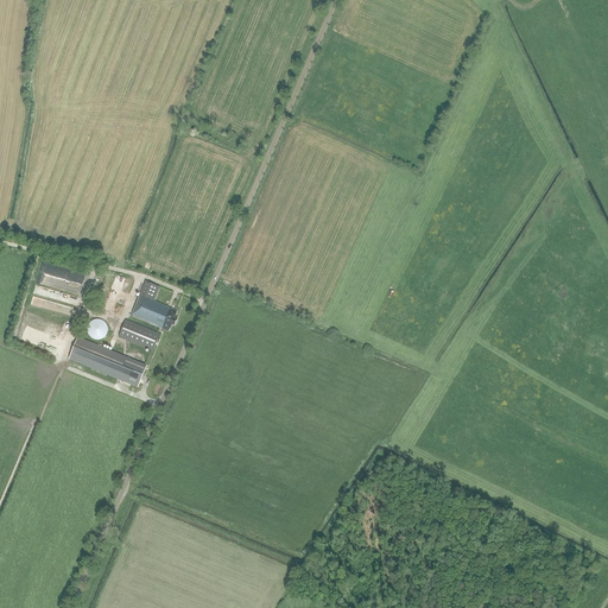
[(116,274),(105,305),(118,311),(131,280),(116,274)]
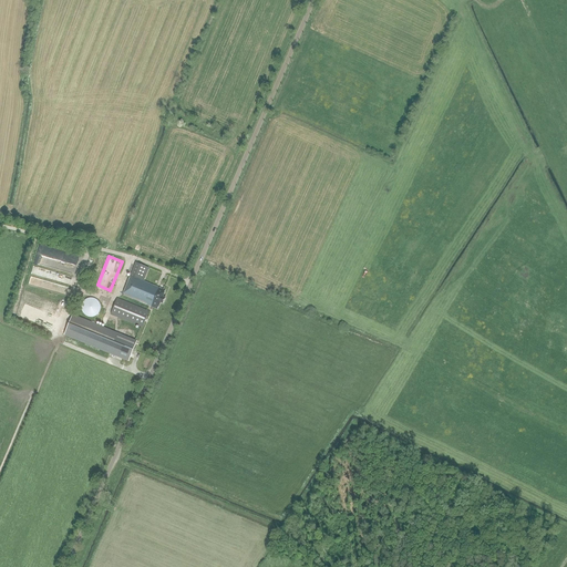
[(144,280),(148,267),(134,261),(130,275),(144,280)]
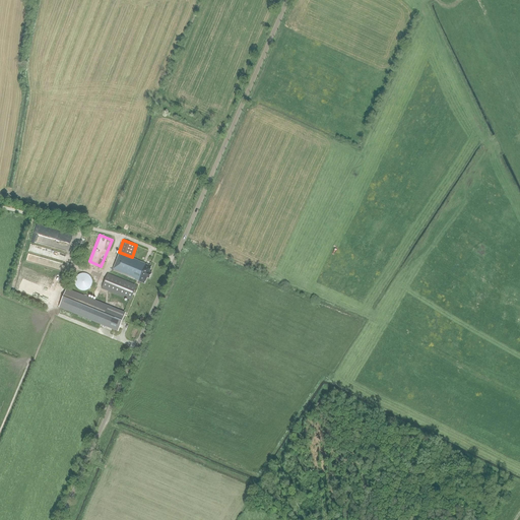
[(120,253),(113,271),(144,283),(147,277),(149,278),(151,273),(149,272),(152,266),(120,253)]
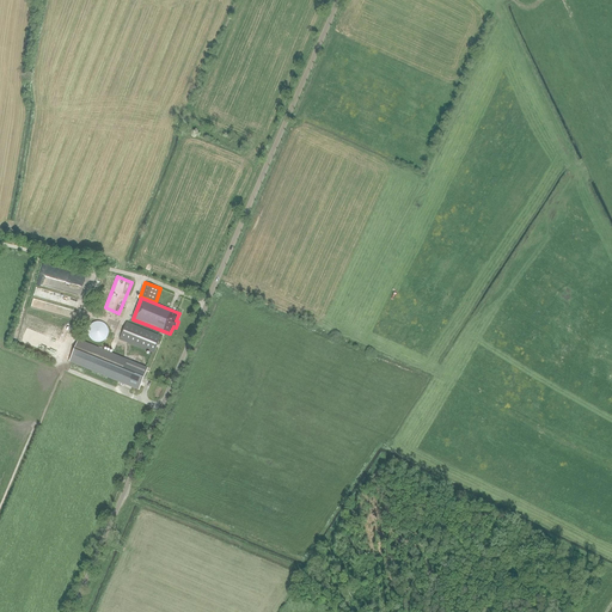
[(106,337),(108,336),(108,335),(109,334),(109,331),(108,330),(108,329),(108,328),(106,326),(106,325),(105,324),(104,323),(103,323),(102,322),(101,322),(99,322),(98,322),(96,322),(95,322),(93,323),(92,323),(91,324),(90,325),(90,326),(89,328),(89,329),(87,330),(87,331),(87,332),(87,334),(89,335),(89,336),(90,337),(91,338),(91,340),(92,341),(93,341),(95,342),(97,342),(98,342),(99,342),(101,342),(102,342),(103,341),(104,340),(105,340),(106,338),(106,337)]
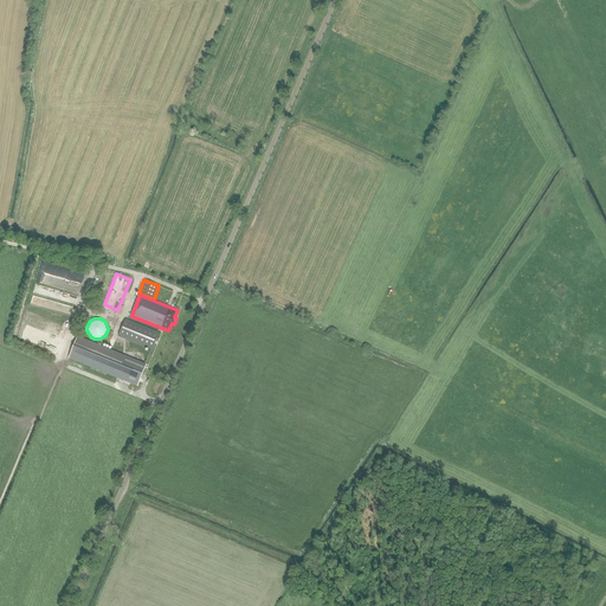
[(153,350),(160,333),(126,318),(118,336),(153,350)]
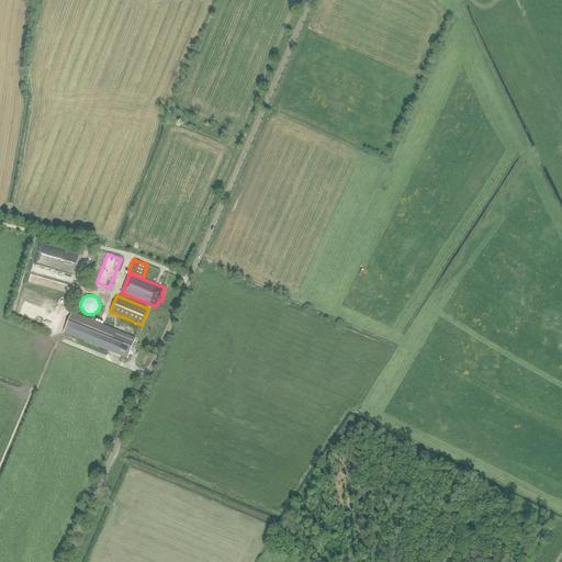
[(127,359),(136,338),(71,312),(64,333),(127,359)]
